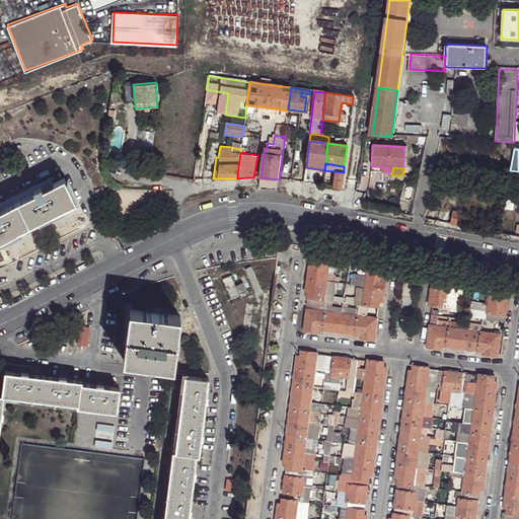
[(335,171),(332,188),(342,190),(344,172),(335,171)]
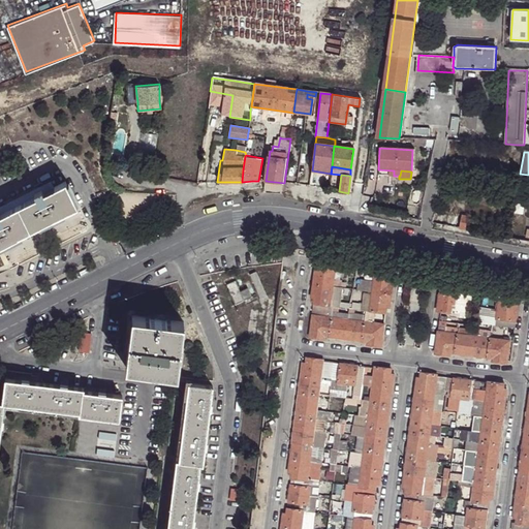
[(263,193),(282,194),(284,183),(266,181),(263,193)]
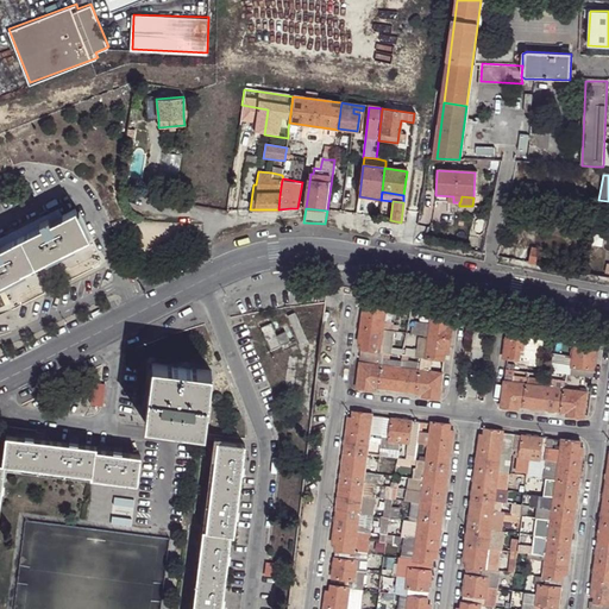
[(73,211),(51,221),(48,223),(39,226),(18,238),(31,265),(52,255),(61,251),(87,238),(73,211)]
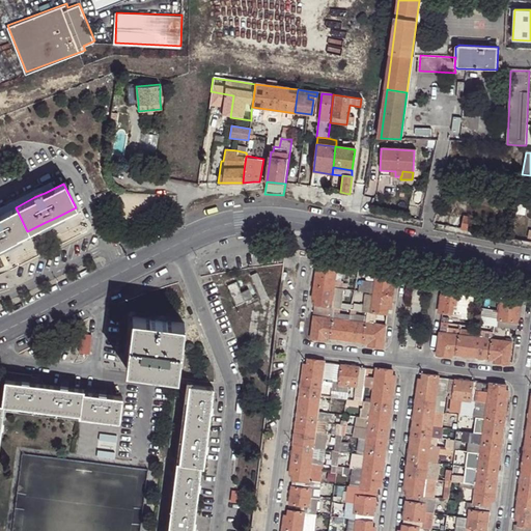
[(42,194),(45,193),(42,186),(0,206),(0,215),(16,207),(34,197),(32,194),(39,191),(42,194)]
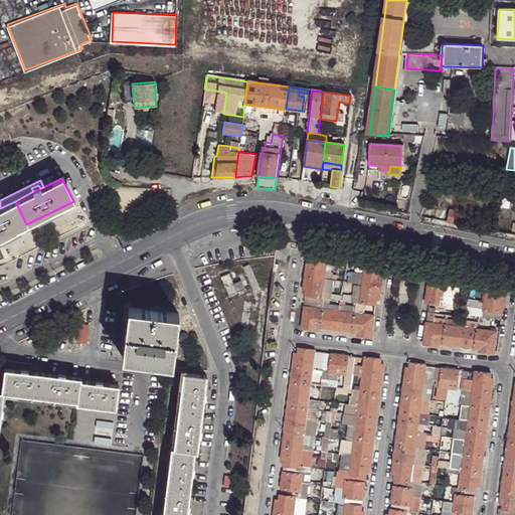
[(0,238),(14,231),(26,224),(15,201),(0,208),(0,238)]
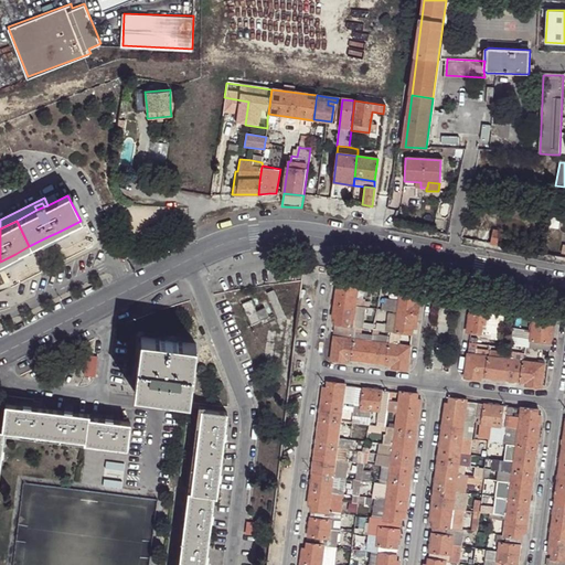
[(500,246),(502,233),(494,231),(492,244),(500,246)]
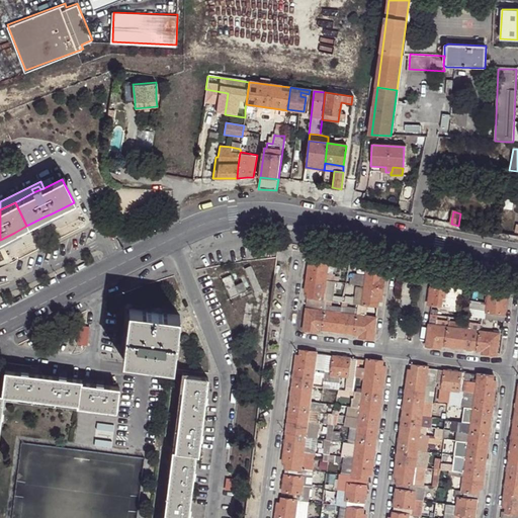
[(15,235),(14,233),(0,240),(0,242),(3,242),(9,239),(9,238),(15,235)]
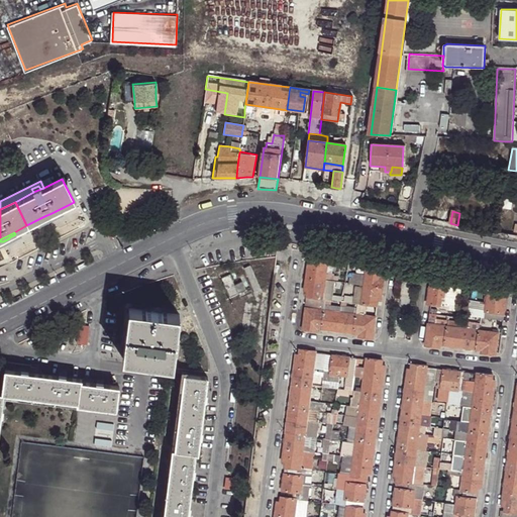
[(329,250),(313,247),(312,260),(328,262),(329,250)]
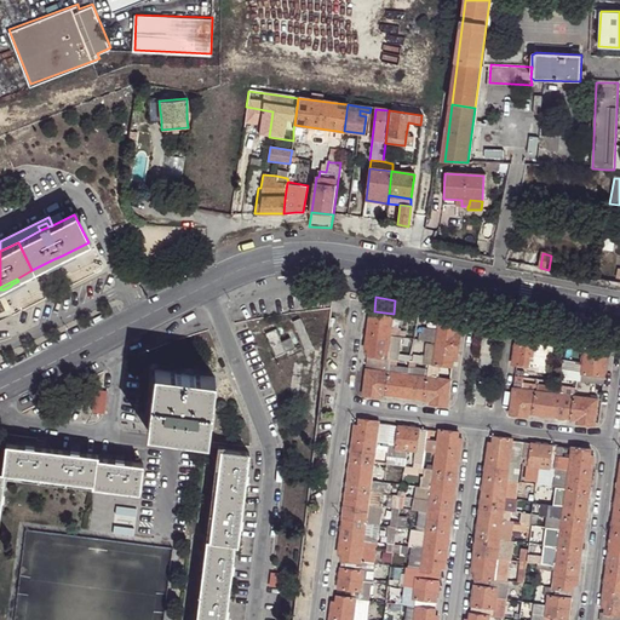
[(459,314),(440,310),(437,331),(432,363),(452,367),(453,360),(454,356),(458,356),(460,333),(457,333),(457,328),(459,314)]
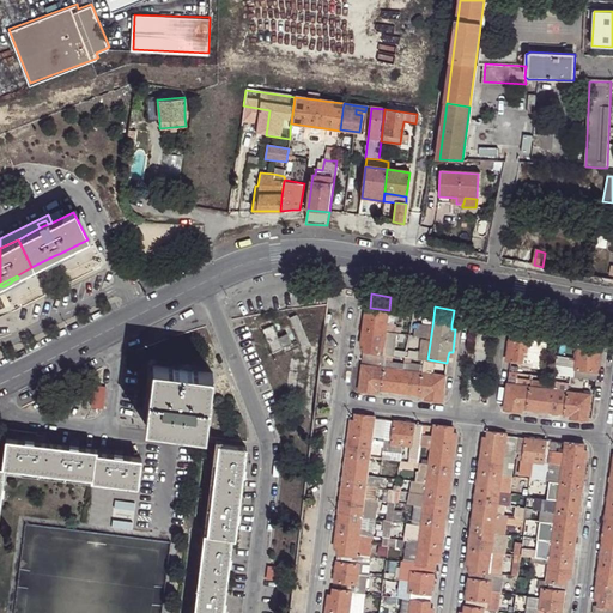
[(389,310),(370,308),(369,314),(369,319),(364,317),(362,340),(365,341),(365,345),(364,352),(383,354),(386,339),(387,331),(389,310)]
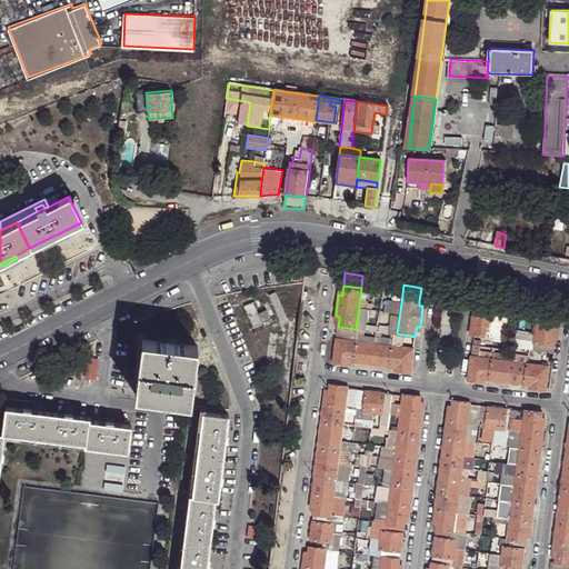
[(277,292),(269,296),(280,322),(288,319),(277,292)]
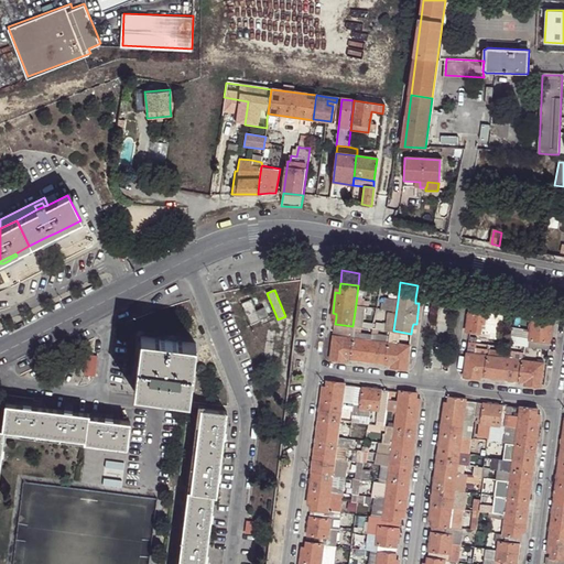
[(488,299),(472,295),(469,313),(486,316),(486,313),(488,299)]
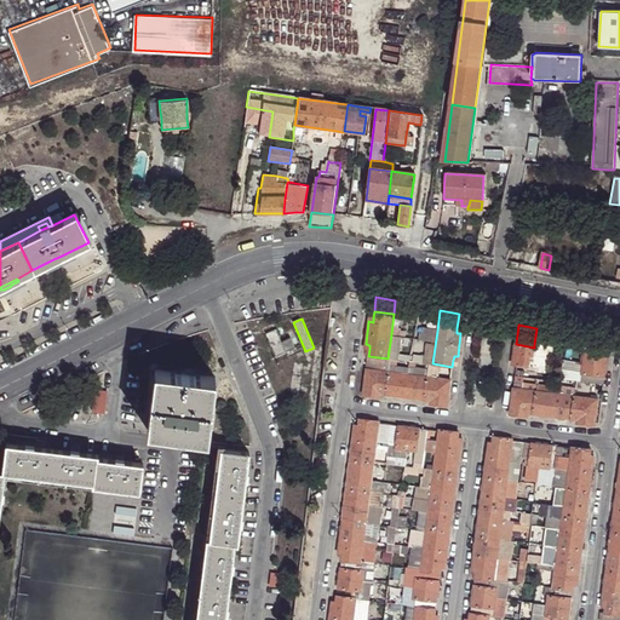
[(276,355),(294,346),(291,338),(282,342),(275,328),(265,333),(276,355)]
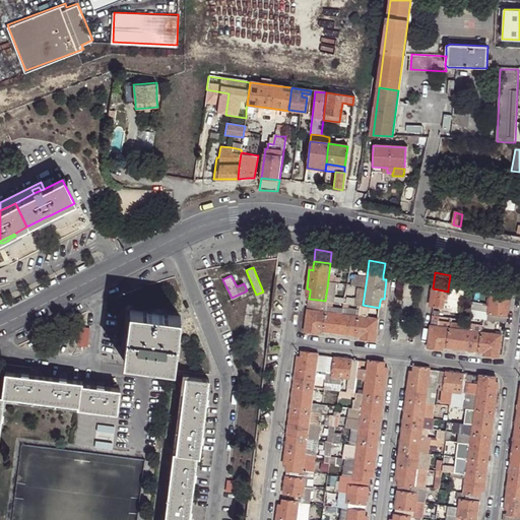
[(363,305),(367,277),(358,276),(356,281),(354,281),(354,286),(359,287),(358,298),(348,297),(347,303),(363,305)]
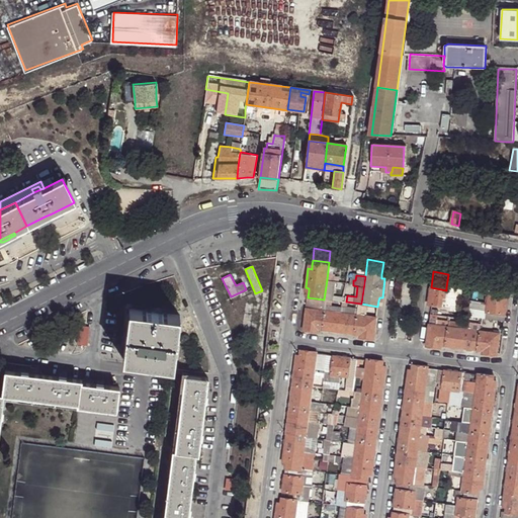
[(488,282),(487,294),(489,295),(488,306),(487,313),(505,315),(509,286),(488,282)]
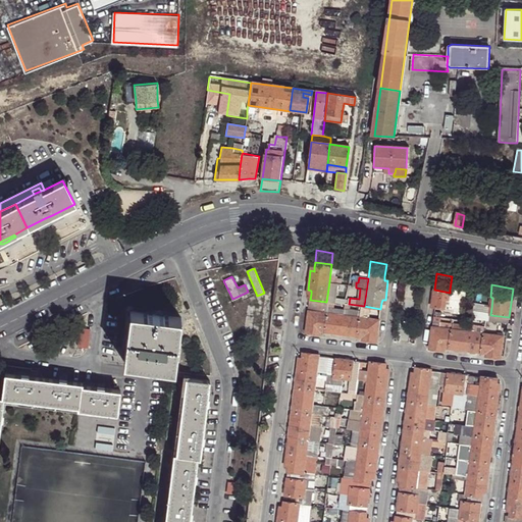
[(328,289),(326,302),(330,304),(335,304),(337,295),(332,294),(332,289),(328,289)]
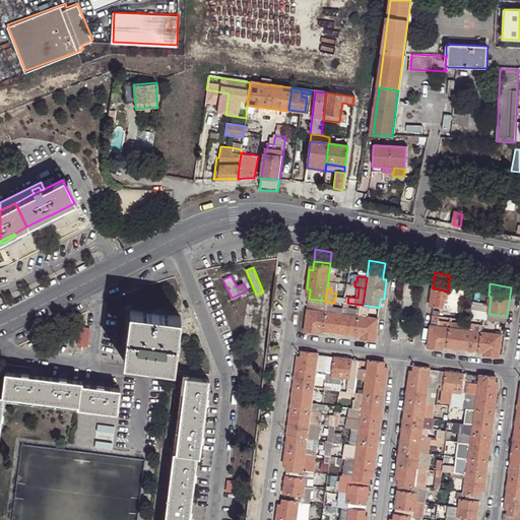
[(418,301),(420,290),(398,287),(397,298),(418,301)]
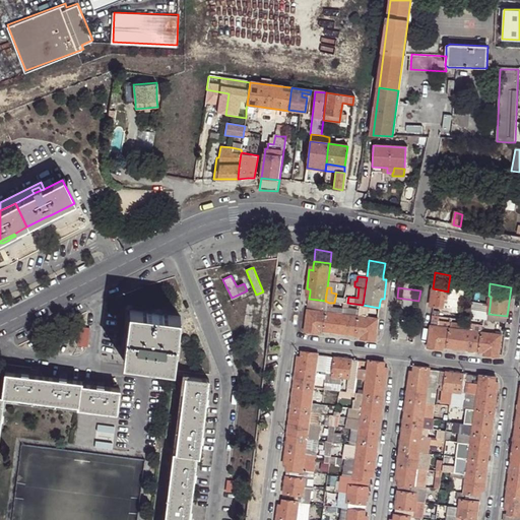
[(449,309),(435,307),(434,313),(447,315),(453,317),(458,317),(462,288),(451,287),(451,289),(449,309)]
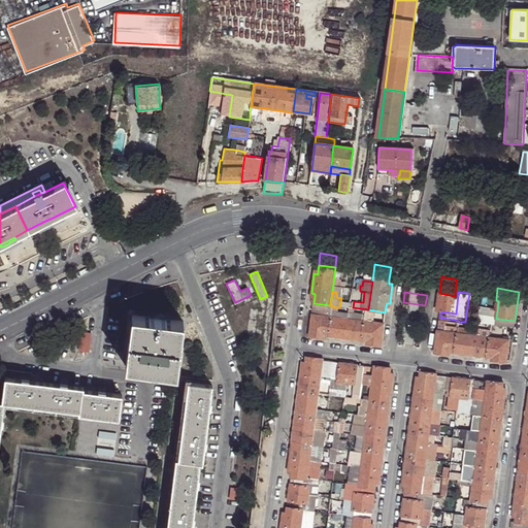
[(455,296),(439,293),(436,310),(441,311),(456,314),(458,294),(455,293),(455,296)]
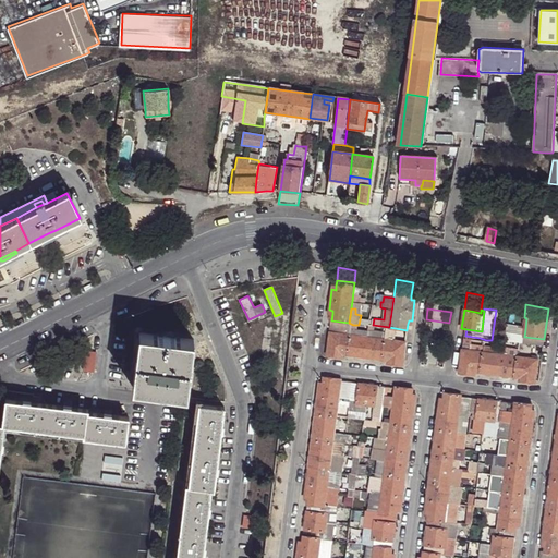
[(331,320),(330,332),(352,336),(353,329),(353,325),(349,323),(331,320)]
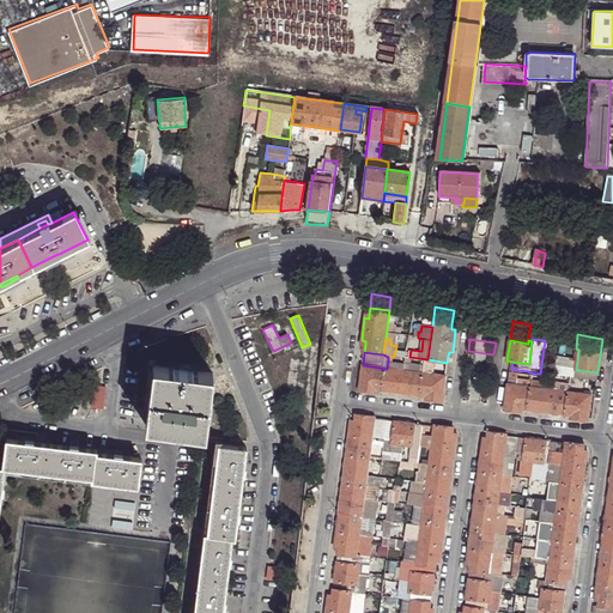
[(576,370),(577,362),(559,358),(557,374),(576,377),(576,370)]
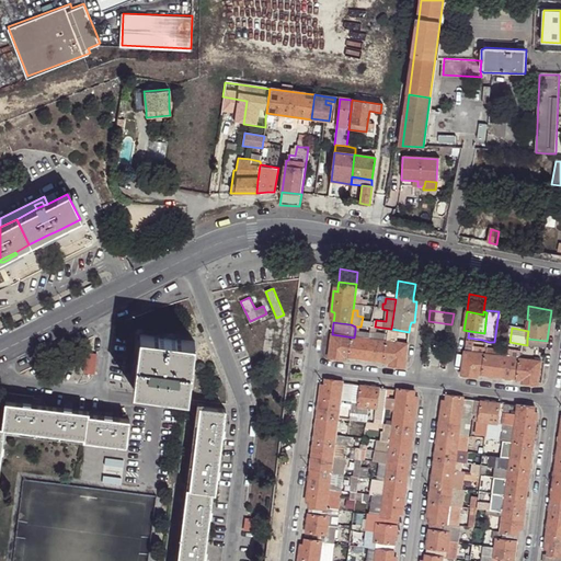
[(355,331),(354,338),(370,340),(371,333),(355,331)]
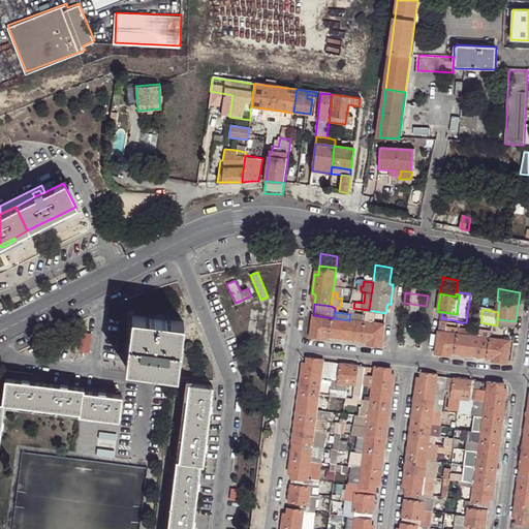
[(150,370),(177,373),(183,321),(132,315),(126,367),(150,370)]
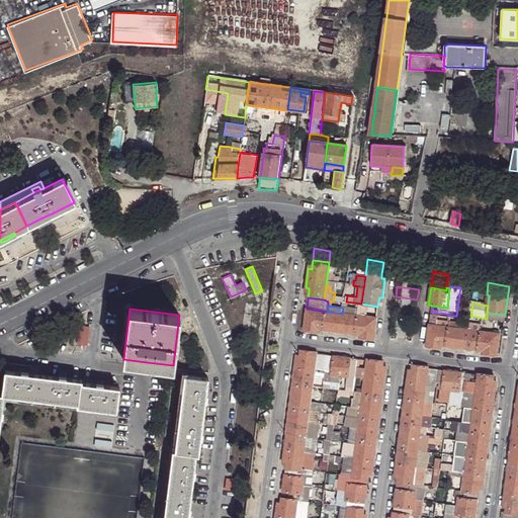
[(318,329),(360,335),(363,336),(366,337),(366,339),(373,339),(376,318),(372,318),(362,316),(357,316),(342,314),(327,312),(307,309),(304,330),(314,332),(315,329),(318,329)]
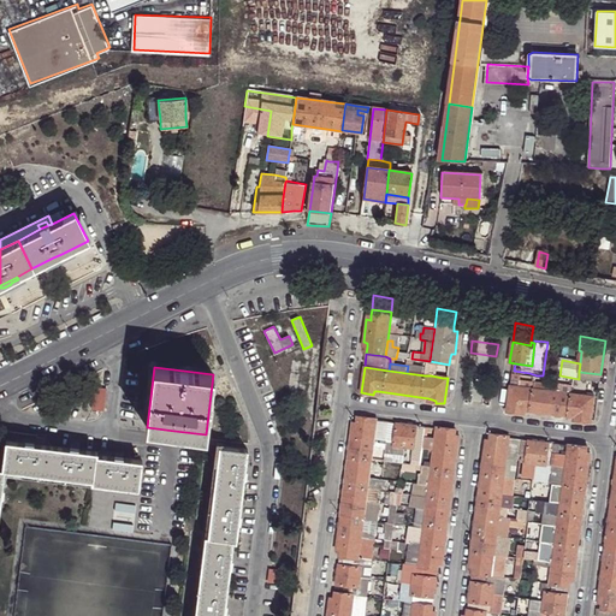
[(600,383),(600,374),(579,372),(579,379),(600,383)]
